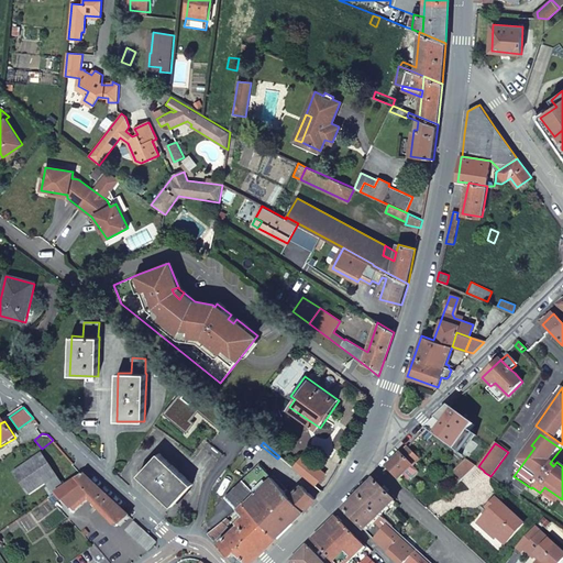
[(387,468),(398,481),(421,457),(409,448),(387,468)]
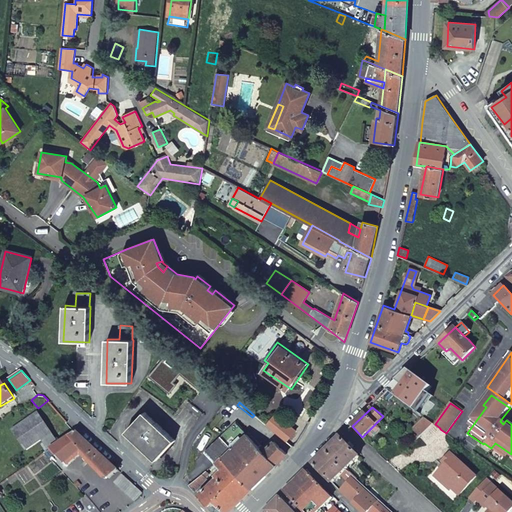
[(28,450),(43,440),(52,433),(38,412),(13,429),(20,439),(28,450)]
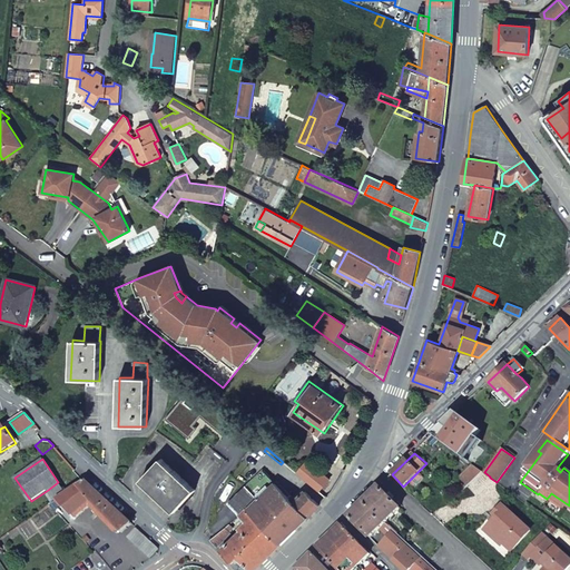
[(195,490),(161,459),(141,481),(174,512),(195,490)]
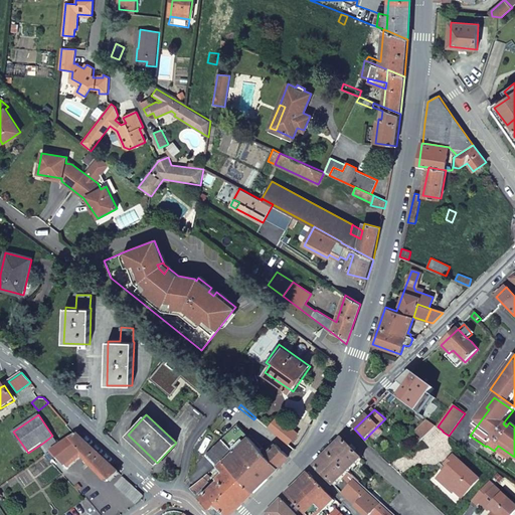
[(298,432),(279,415),(273,421),(269,427),(289,444),(298,432)]
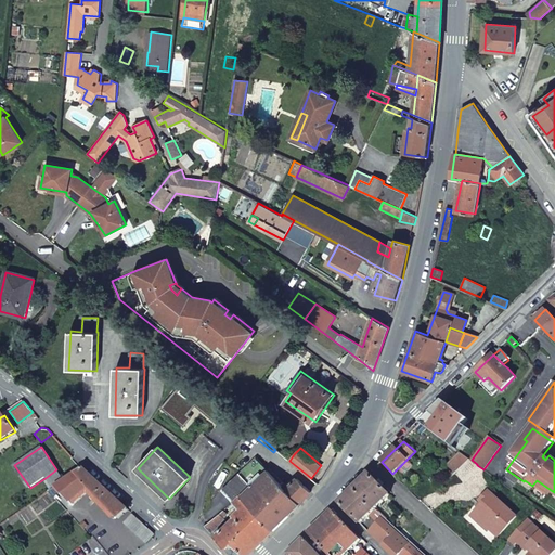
[(449,465),(457,473),(472,460),(460,452),(449,465)]
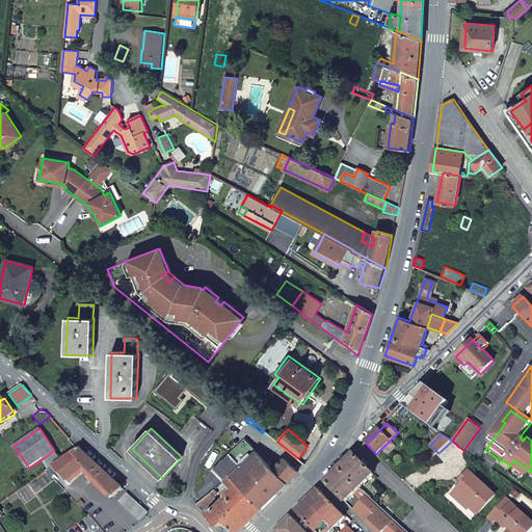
[(262,507),(298,472),(286,458),(274,469),(245,439),(214,469),(224,481),(231,475),(262,507)]
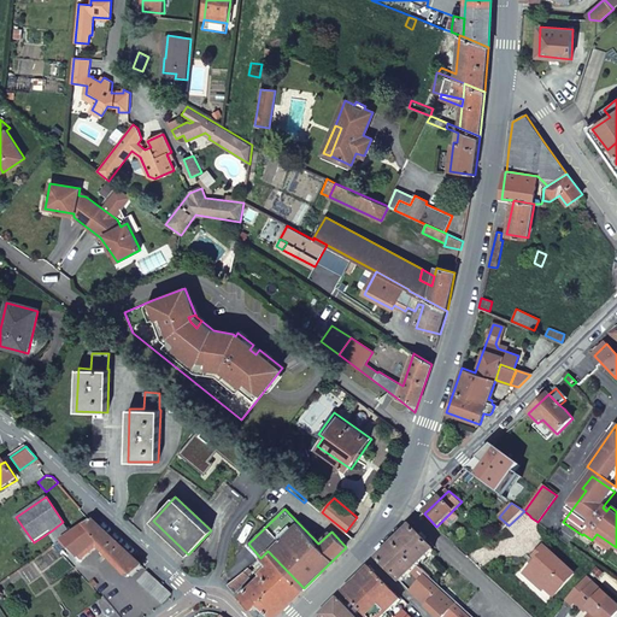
[(71,534),(63,540),(83,562),(98,550),(125,576),(129,574),(131,576),(142,566),(93,518),(92,519),(71,534)]
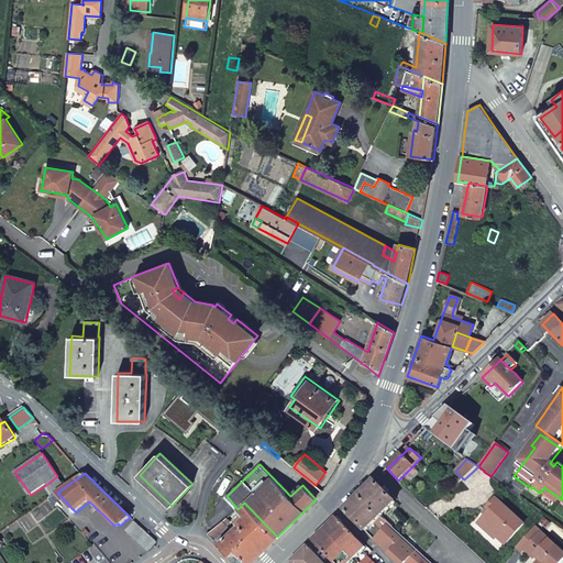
[(47,484),(55,494),(57,493),(65,487),(57,476),(47,484)]
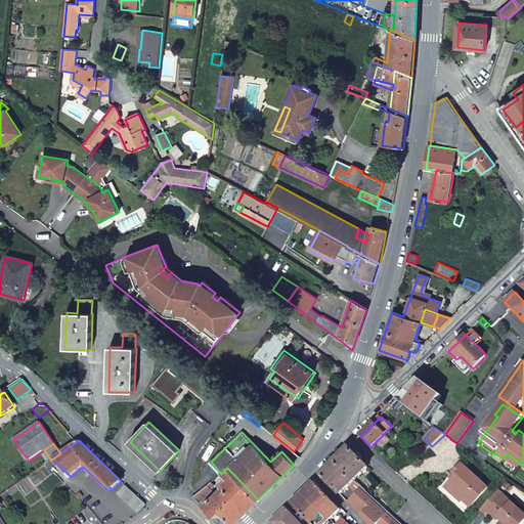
[(363,462),(349,446),(333,463),(352,482),(354,480),(356,482),(358,481),(356,479),(368,467),(363,462)]
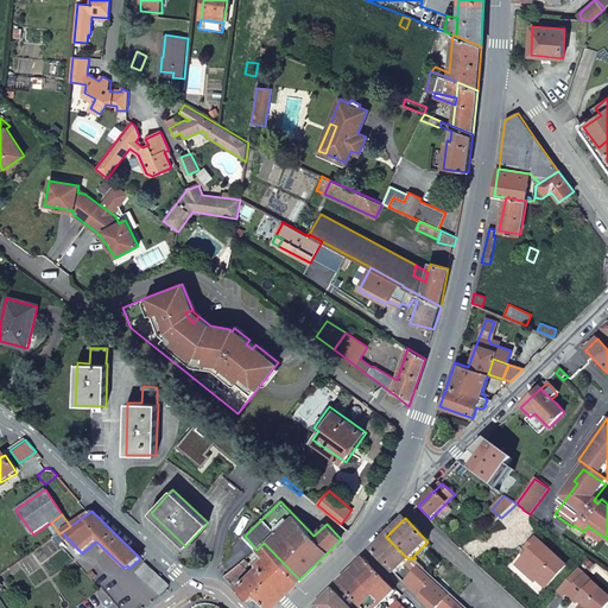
[(29,537),(33,534),(24,521),(20,524),(29,537)]
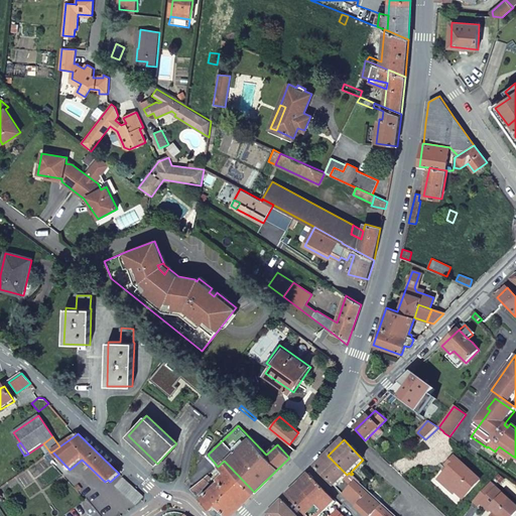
[(347,475),(328,456),(315,467),(335,486),(347,475)]
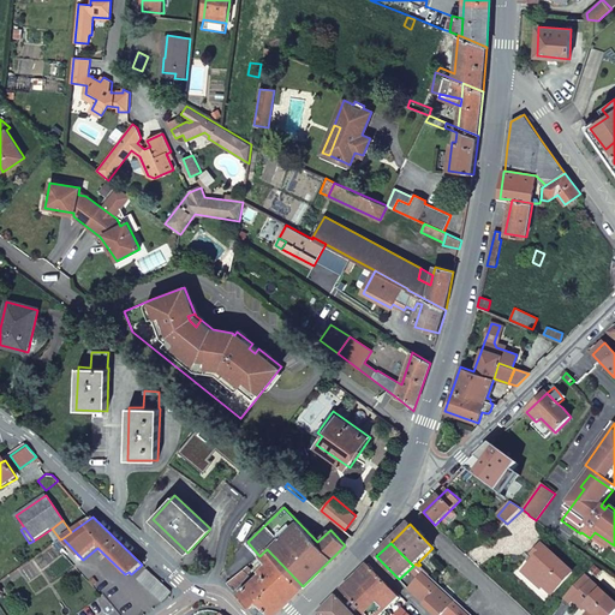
[(543,547),(533,556),(537,560),(531,567),(524,575),(541,590),(543,587),(551,596),(573,574),(543,547)]
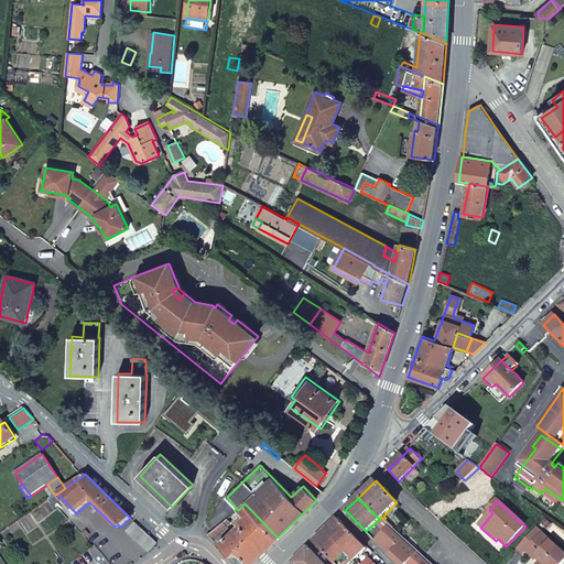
[(238,524),(264,550),(264,551),(278,538),(245,503),(238,510),(243,517),(237,523),(238,524)]
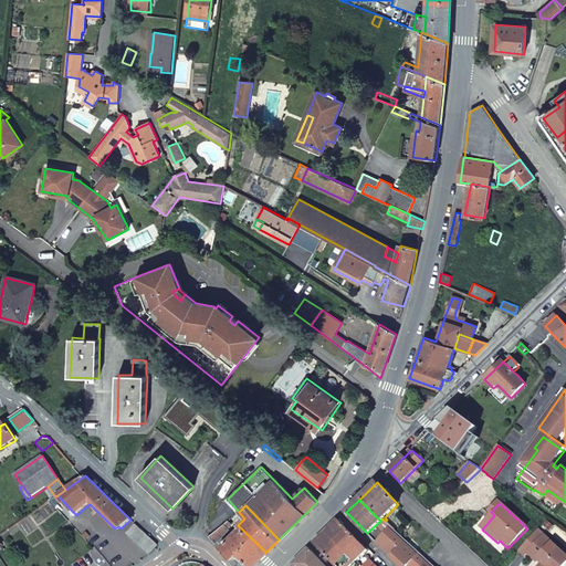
[(494,515),(491,512),(485,517),(489,522),(494,515)]
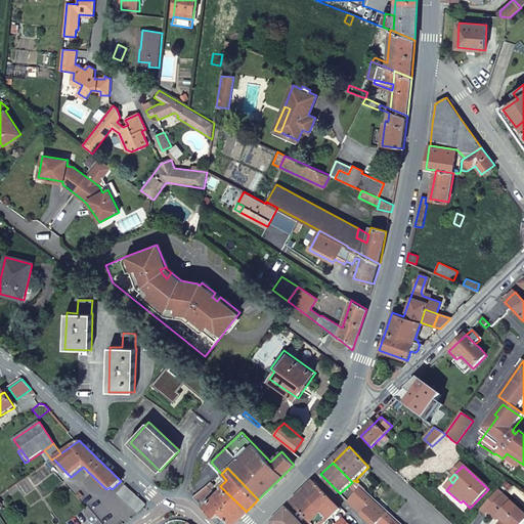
[(3,486),(6,491),(19,482),(16,478),(3,486)]
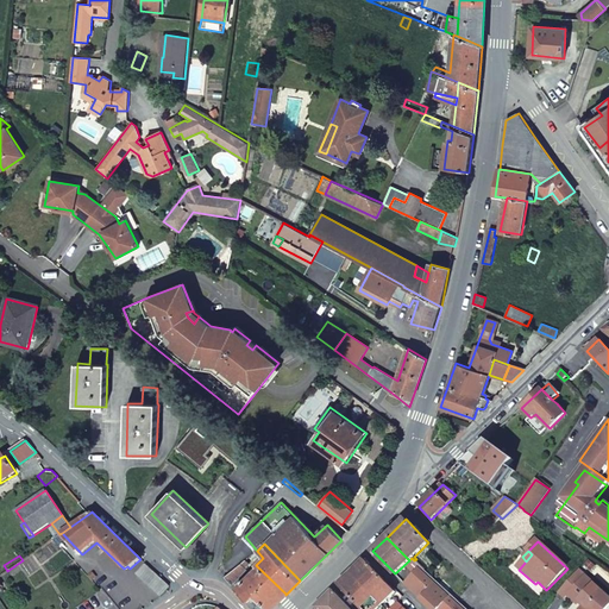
[(224,576),(231,584),(246,570),(244,567),(249,563),(245,559),(224,576)]
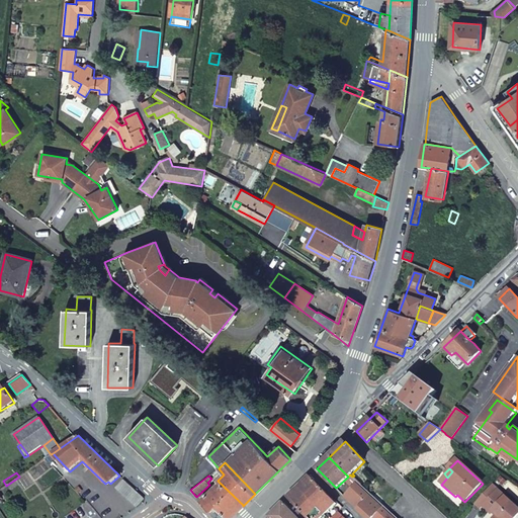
[(310,476),(288,497),(308,517),(321,517),(336,503),(310,476)]
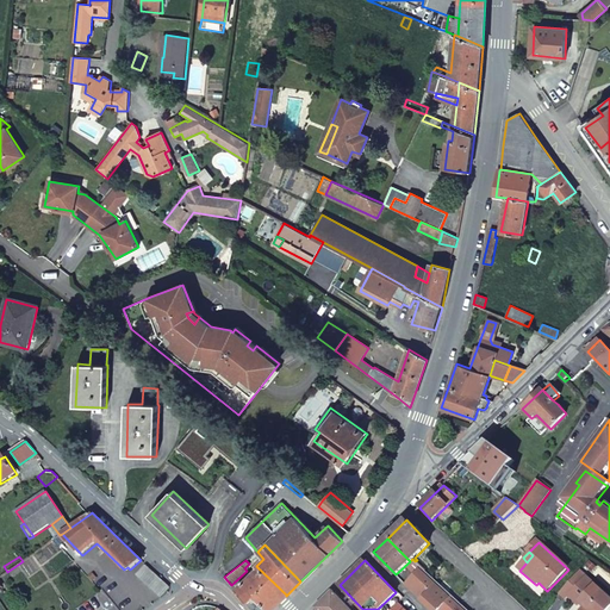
[(170,586),(147,565),(136,576),(160,597),(170,586)]
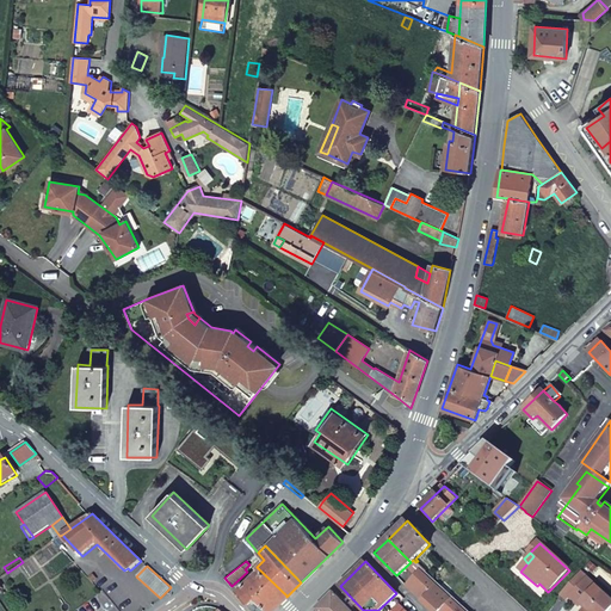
[(270,610),(287,596),(258,568),(257,571),(236,591),(248,603),(255,597),(270,610)]
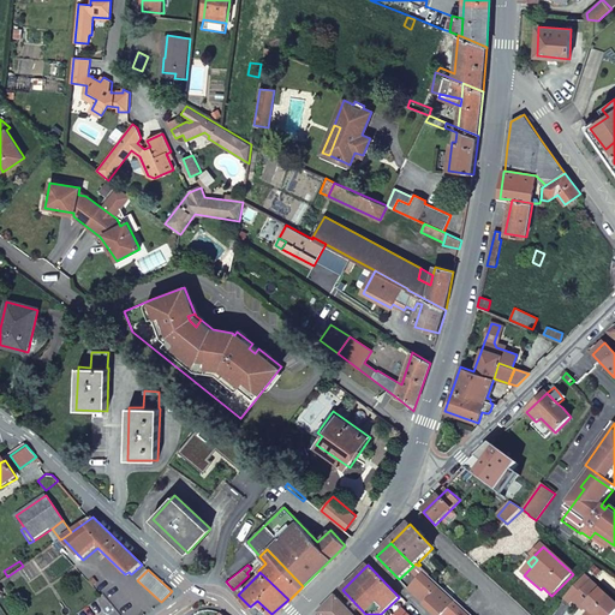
[(614,602),(585,574),(565,598),(572,604),(575,602),(584,609),(587,605),(587,607),(592,610),(586,614),(613,614),(614,613),(614,602)]
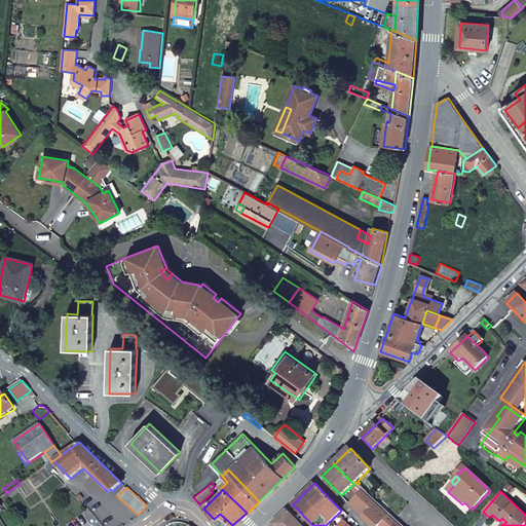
[(91,505),(79,492),(72,497),(83,512),(89,508),(91,505)]
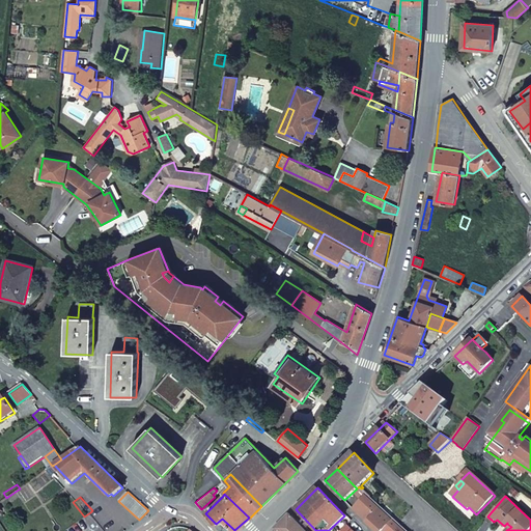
[(382,530),(393,519),(376,503),(364,520),(375,530),(382,530)]
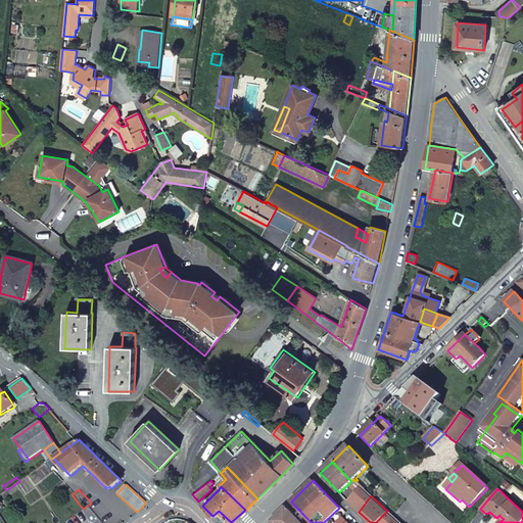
[(271,522),(272,522),(299,522),(285,508),(271,522)]
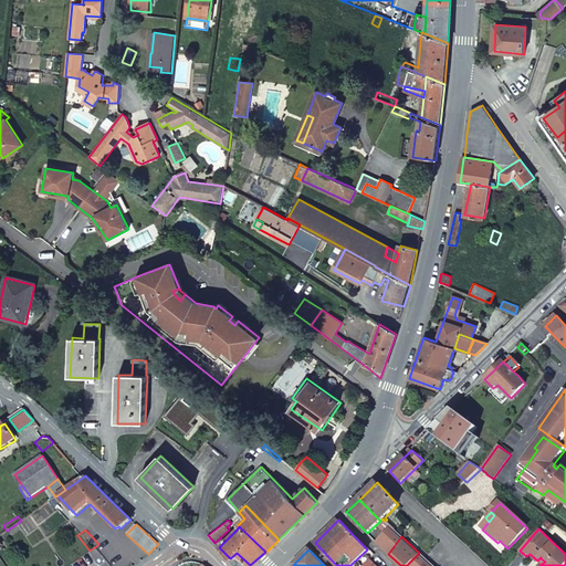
[(433,565),(419,553),(407,565),(433,565)]
